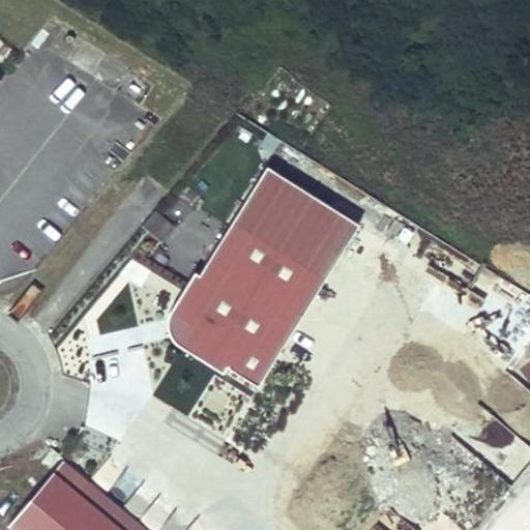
[(258,384),(359,223),(267,165),(199,272),(195,270),(169,311),(176,342),(223,371),(227,364),(258,384)]
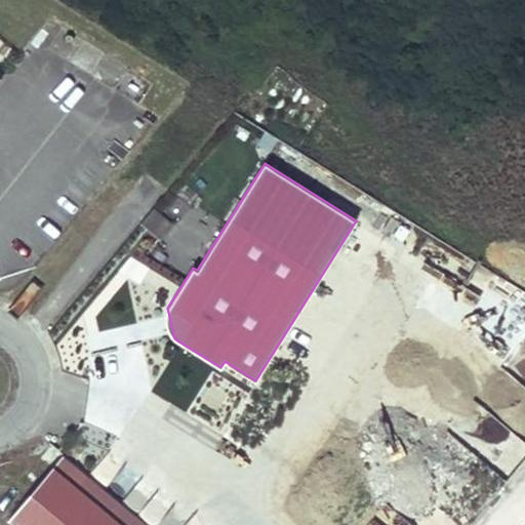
[(163,237),(173,220),(152,206),(140,223),(163,237)]
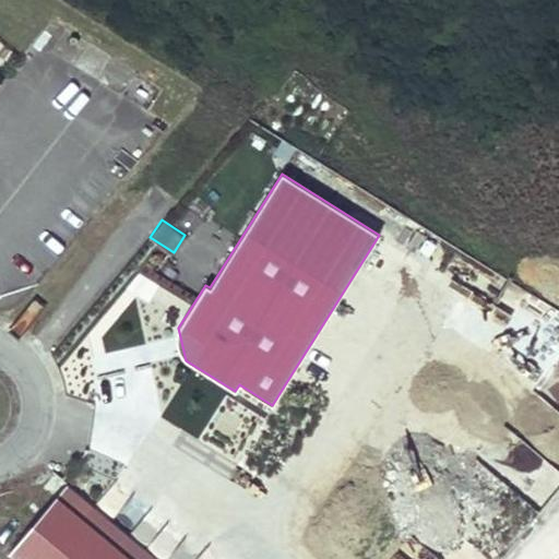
[(186,360),(178,328),(177,332),(177,336),(176,342),(178,349),(181,356),(186,360)]
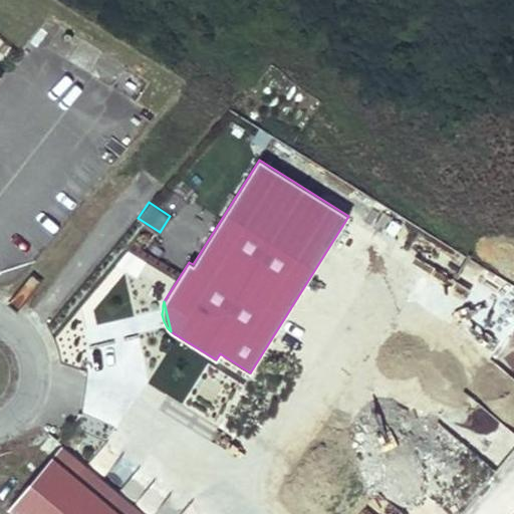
[(124,513),(55,456),(10,510),(15,513),(124,513)]
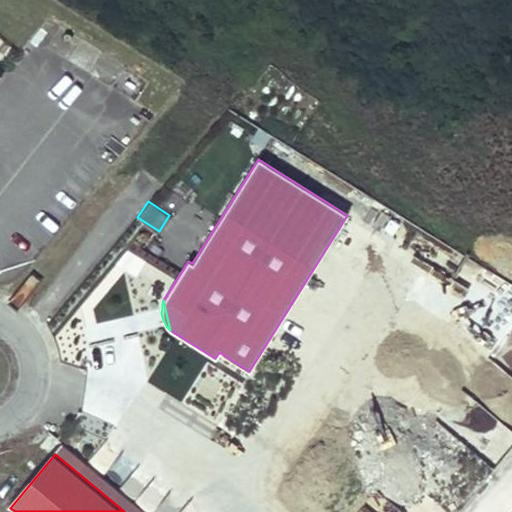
[(367,511),(449,511),(397,468),(367,505),(370,508),(367,511)]
